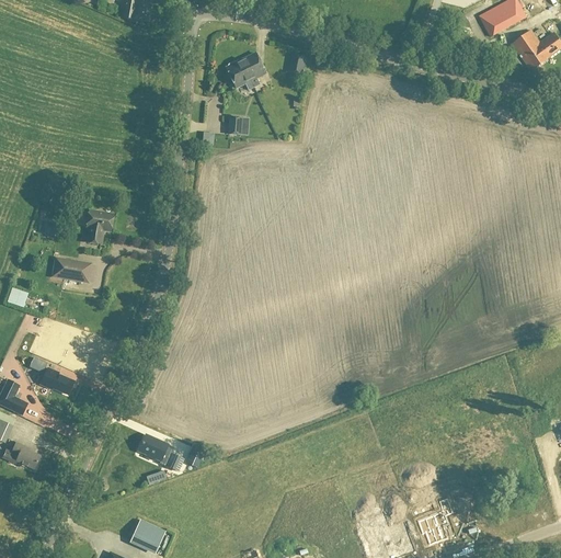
[(148,20),(152,0),(125,0),(123,15),(148,20)]
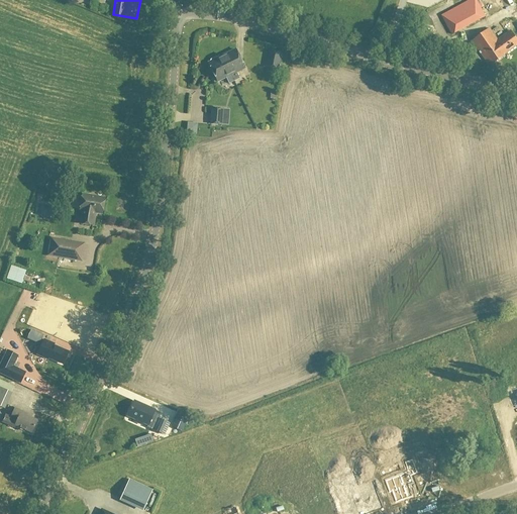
[(451,32),(486,14),(478,0),(466,0),(441,13),(451,32)]
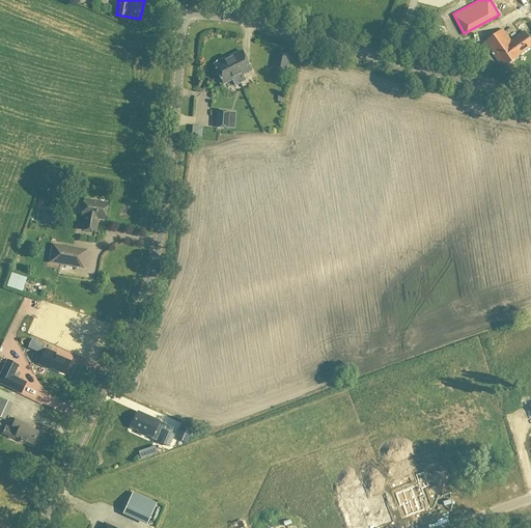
[(520,53),(510,39),(503,28),(484,40),(502,66),(519,55),(518,54),(520,53)]
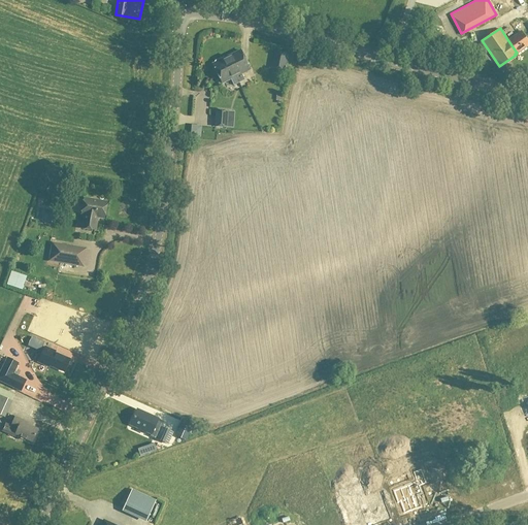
[(527,39),(521,30),(507,39),(517,53),(527,44),(527,39)]
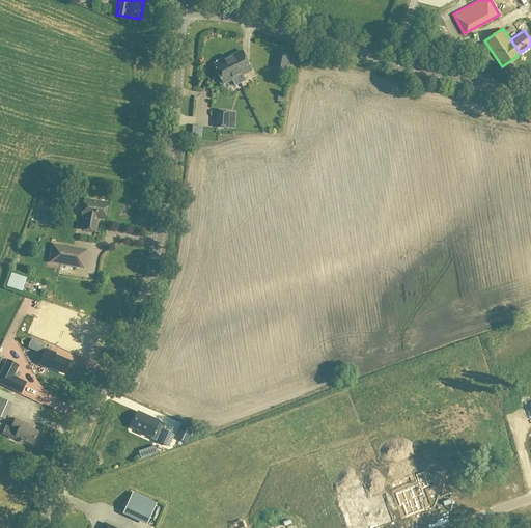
[(242,49),(227,56),(240,81),(246,79),(242,72),(251,67),(242,49)]
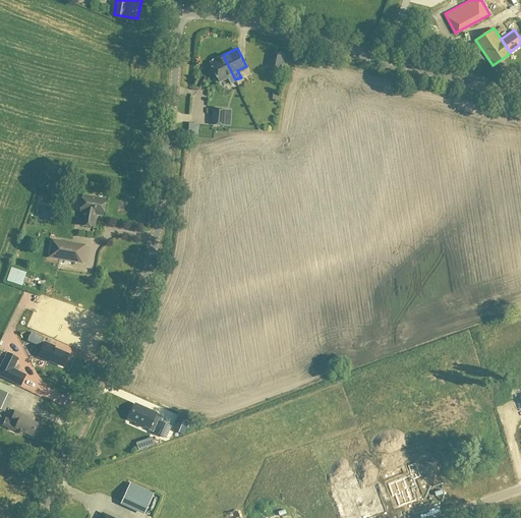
[(284,52),(273,50),(270,65),(281,67),(284,52)]
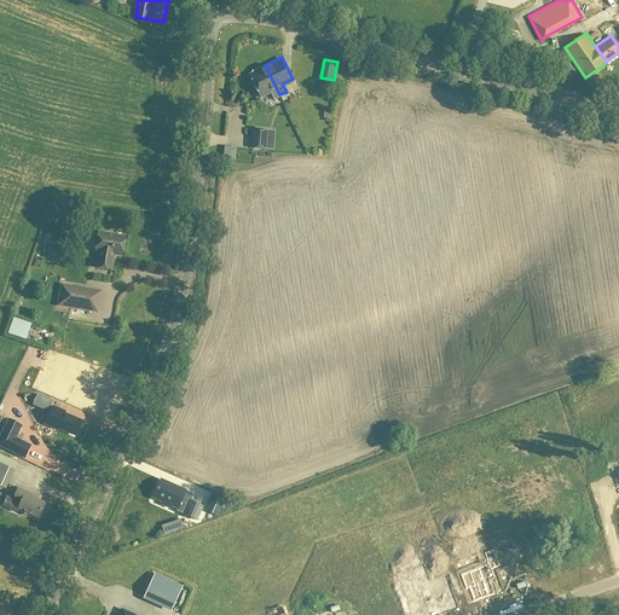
[(273,98),(279,94),(265,65),(264,65),(261,65),(252,69),(252,71),(249,73),(260,96),(270,90),(273,98)]
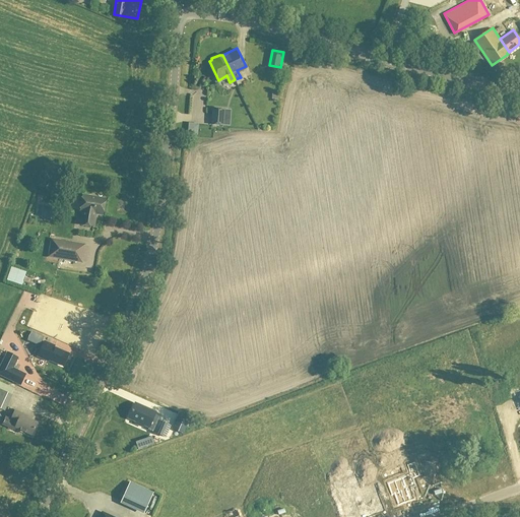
[(224,108),(212,107),(211,123),(222,124),(224,108)]
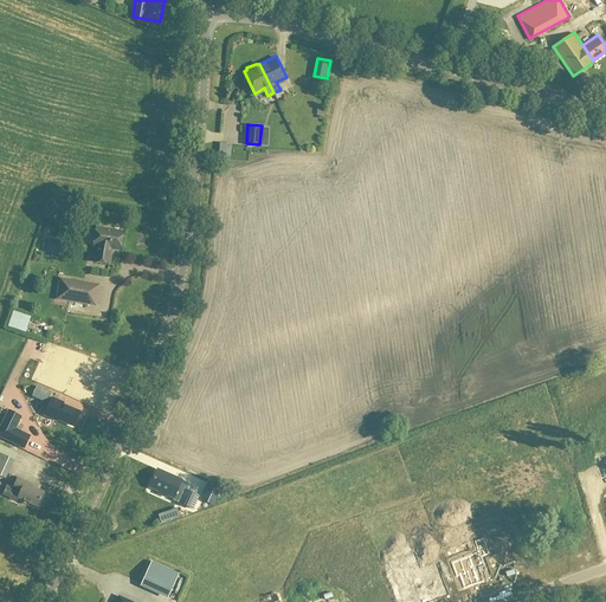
[(96,244),(94,259),(109,261),(111,247),(118,248),(121,231),(96,226),(92,244),(96,244)]
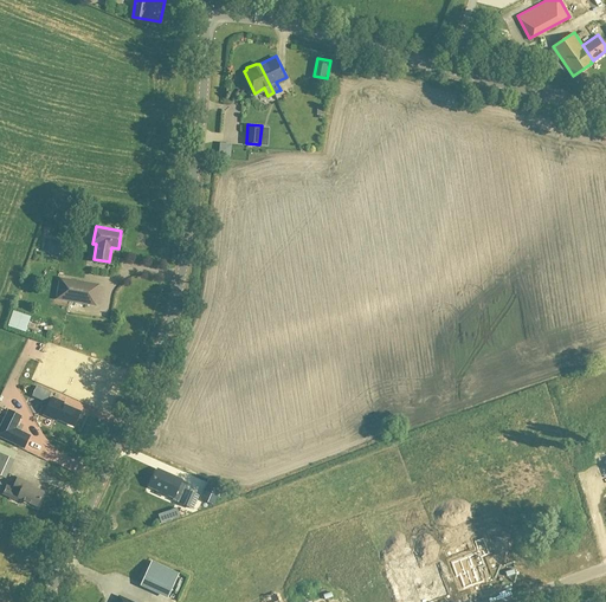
[(97,284),(60,278),(57,296),(94,302),(97,284)]
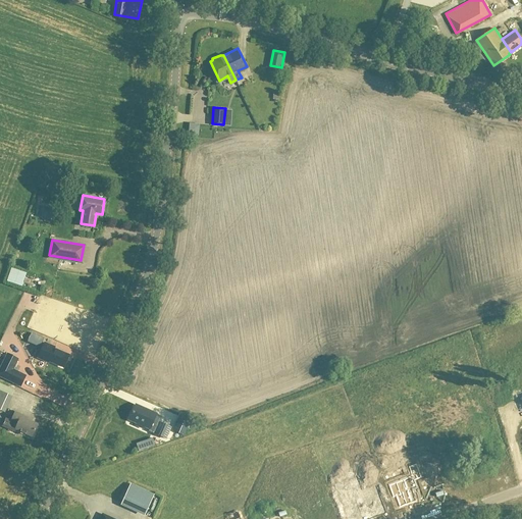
[(41,349),(38,356),(48,360),(48,359),(62,365),(67,353),(53,347),(54,345),(45,341),(41,349)]
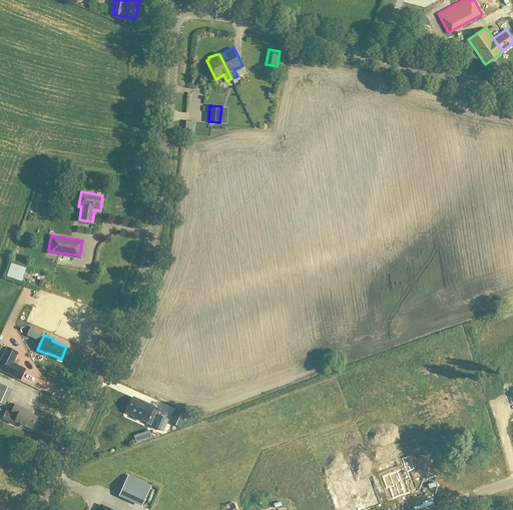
[(7,346),(0,360),(0,370),(19,380),(25,368),(12,362),(17,352),(7,346)]
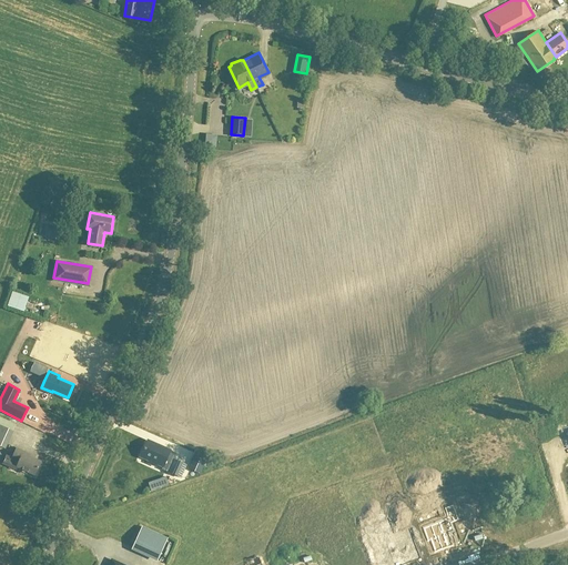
[(0,444),(4,446),(12,430),(0,424),(0,444)]
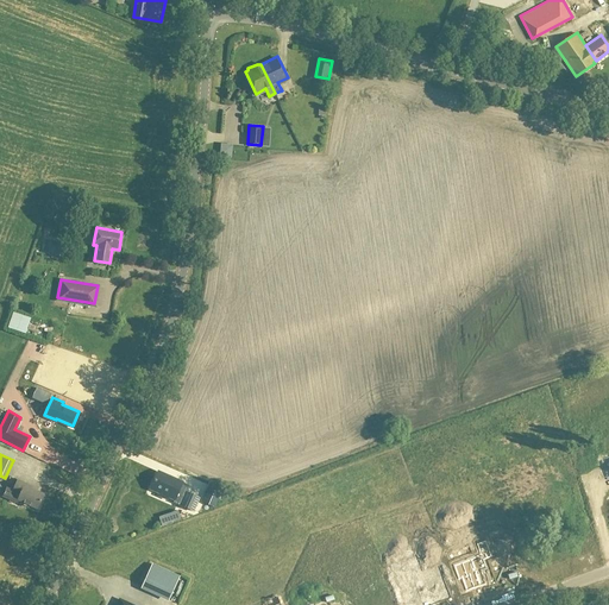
[(158,470),(150,487),(161,492),(159,495),(165,497),(167,495),(175,498),(180,500),(184,490),(187,485),(182,483),(182,481),(158,470)]
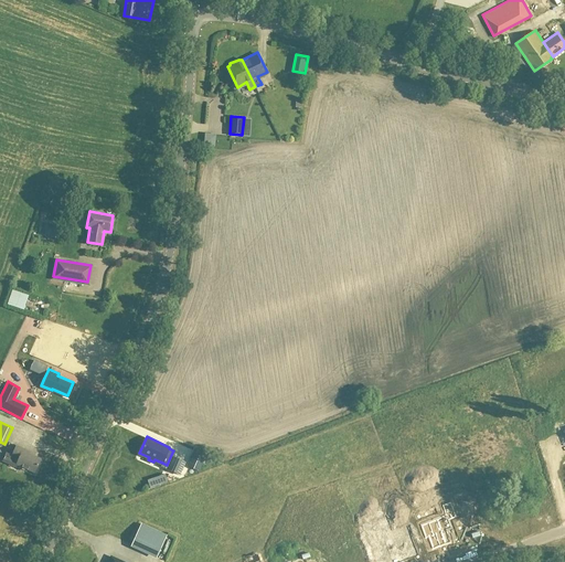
[(34,472),(38,465),(40,457),(28,452),(29,451),(16,444),(11,454),(6,452),(2,460),(16,466),(17,464),(34,472)]
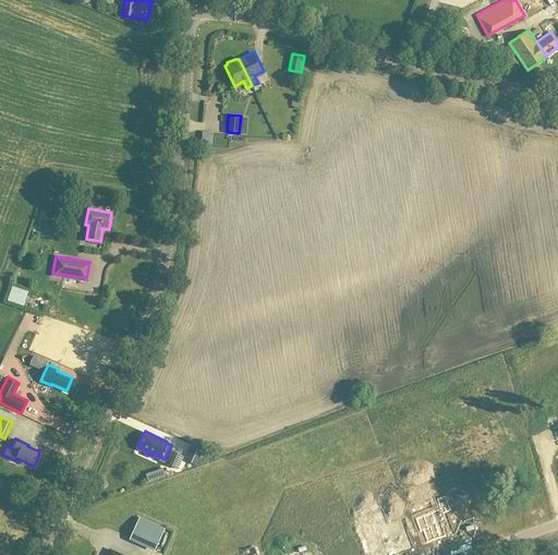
[(165,459),(164,462),(177,469),(182,456),(169,449),(165,459)]
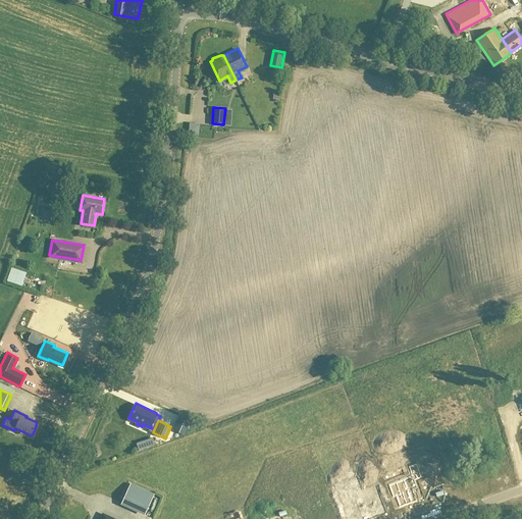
[(412,474),(388,483),(393,496),(396,495),(399,505),(407,503),(409,502),(416,500),(415,497),(416,497),(415,496),(414,492),(413,492),(413,490),(412,488),(417,486),(414,478),(420,476),(415,462),(408,465),(409,467),(412,474)]
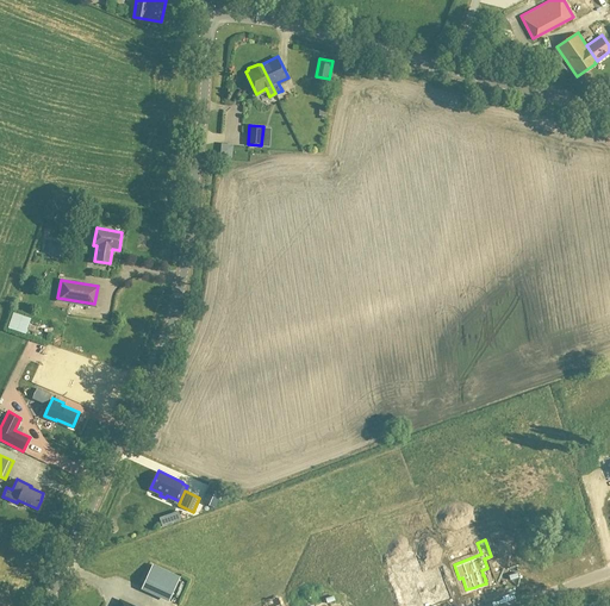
[(425,603),(447,594),(439,570),(428,574),(433,583),(430,585),(429,582),(416,587),(406,561),(393,566),(408,605),(409,605),(415,604),(415,605),(421,605),(425,605),(425,603)]
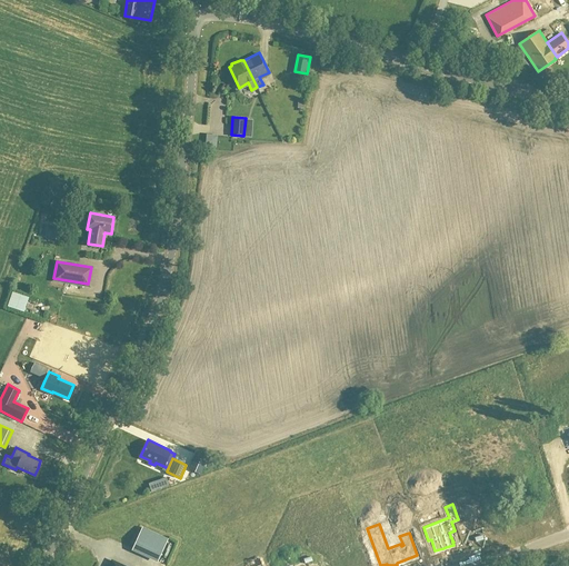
[(167,537),(142,526),(132,547),(158,558),(167,537)]
